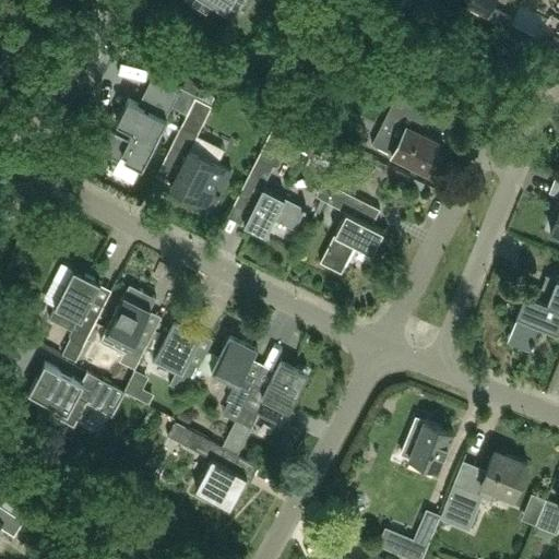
[(242,0),(193,0),(207,9),(212,0),(221,0),(236,10),(234,13),(235,14),(242,0)]
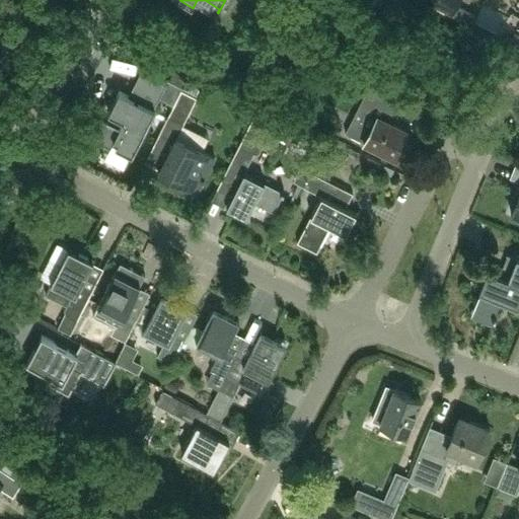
[(423,0),(452,16),(460,0),(423,0)]
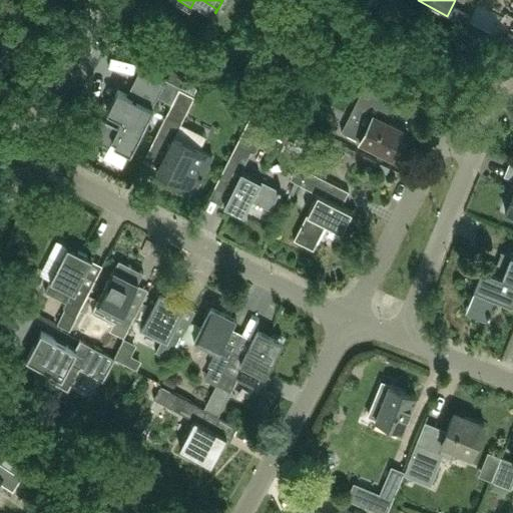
[(161,90),(166,79),(147,69),(141,80),(136,90),(133,89),(129,97),(118,91),(116,90),(105,111),(122,120),(117,128),(93,116),(84,134),(111,147),(114,141),(131,150),(132,149),(152,108),(151,108),(161,90)]
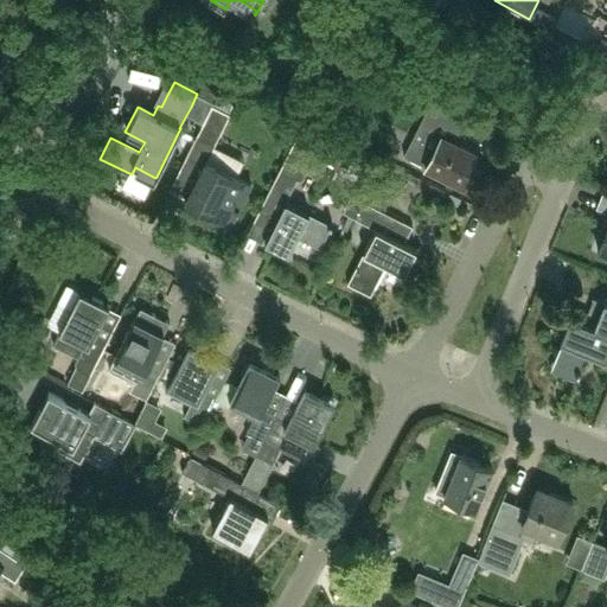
[(464,185),(479,155),(454,142),(467,119),(432,101),(403,155),(426,167),(426,166),(464,185)]
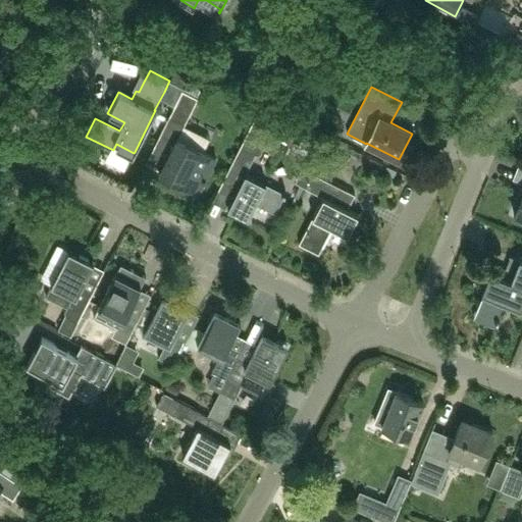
[(155,147),(170,155),(161,174),(181,184),(184,179),(202,189),(216,158),(178,140),(198,98),(183,90),(155,147)]
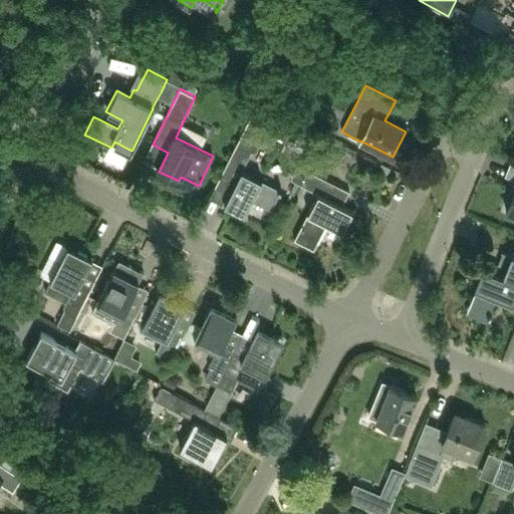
[(242,171),(251,153),(254,155),(257,154),(261,144),(260,142),(258,140),(266,123),(252,116),(216,188),(230,195),(225,205),(244,215),(252,200),(271,210),(280,191),(242,171)]
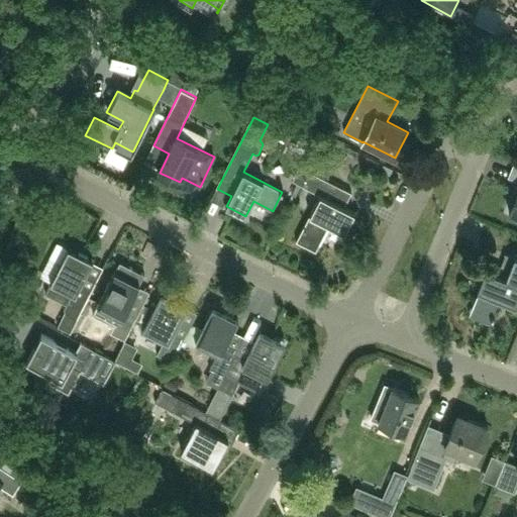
[(330,227),(345,234),(356,213),(344,207),(352,193),(310,171),(302,187),(321,197),(297,242),(317,253),(330,227)]
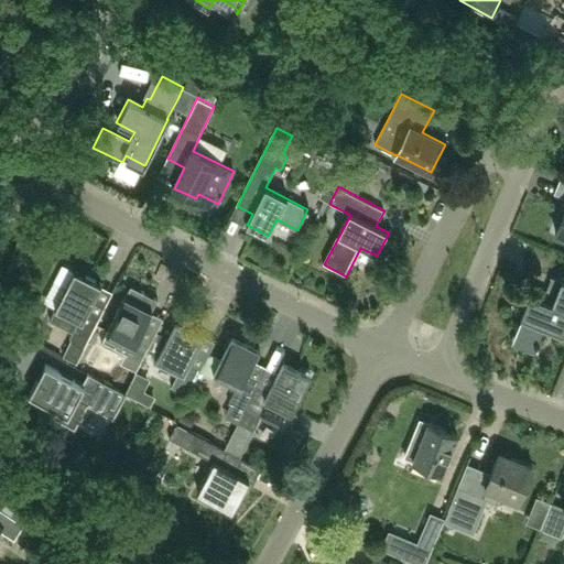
[(563,206),(554,234),(563,237),(563,206)]
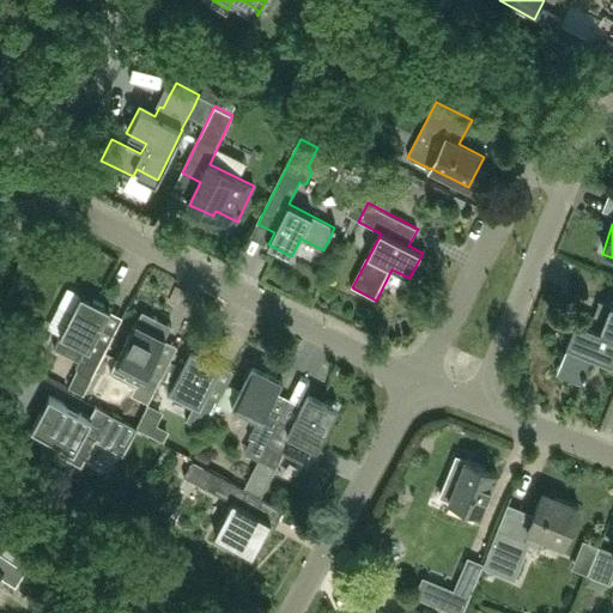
[(61,334),(54,350),(78,360),(74,366),(76,368),(66,387),(84,395),(93,376),(101,362),(105,352),(107,350),(93,343),(109,310),(110,309),(67,287),(59,305),(72,313),(61,334)]
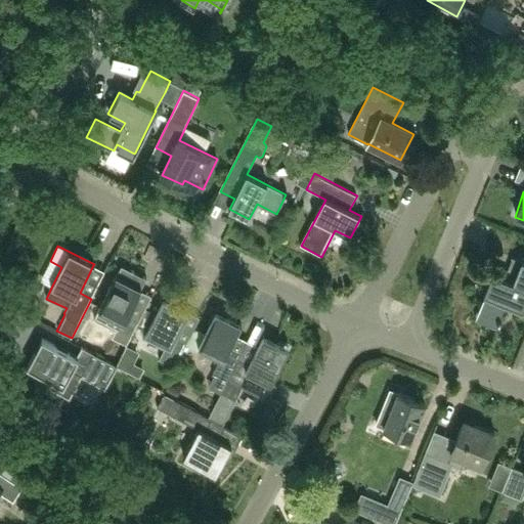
[(495,330),(506,304),(521,310),(523,302),(523,263),(512,258),(503,280),(492,276),(474,321),(495,330)]
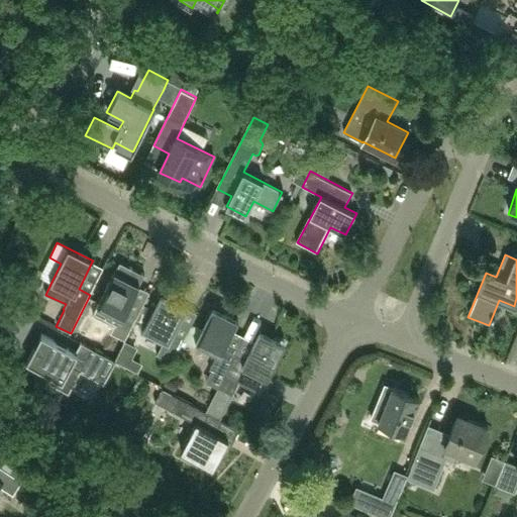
[(120,262),(93,314),(114,325),(111,332),(125,339),(134,321),(136,317),(125,312),(144,275),(120,262)]
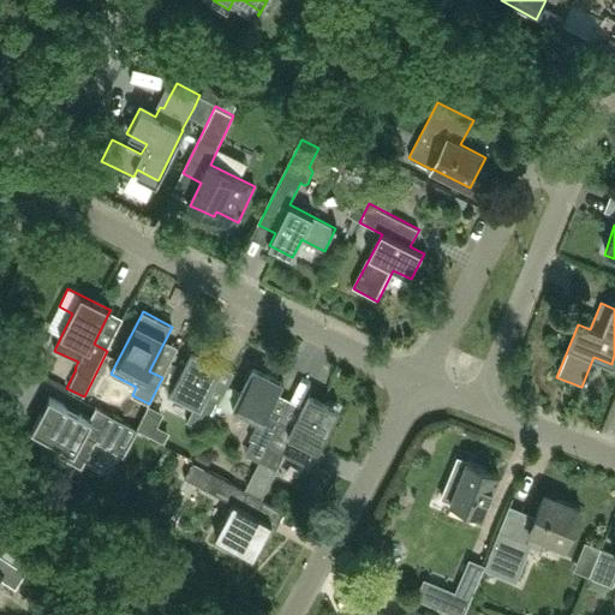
[(162,377),(160,382),(172,388),(168,396),(193,408),(187,421),(206,430),(219,404),(207,396),(220,369),(221,366),(192,351),(183,368),(171,362),(162,377)]
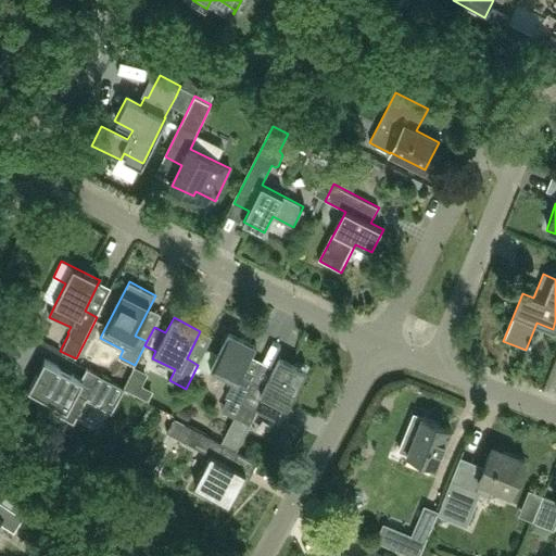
[(206,349),(198,367),(198,368),(210,374),(212,370),(235,381),(226,399),(241,407),(254,381),(243,375),(257,345),(230,331),(218,355),(206,349)]
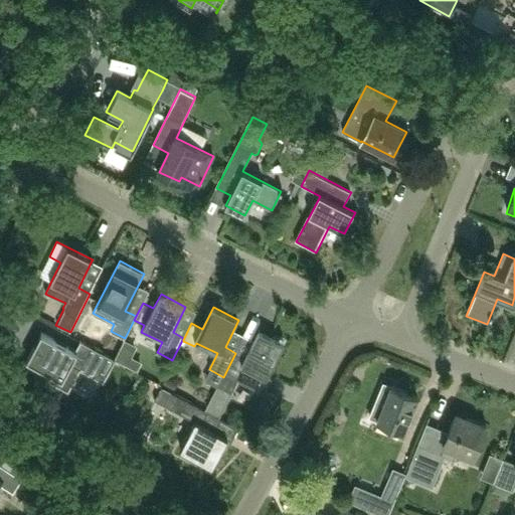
[(231,396),(237,384),(245,368),(267,378),(284,344),(260,332),(246,358),(235,353),(223,377),(217,388),(231,396)]
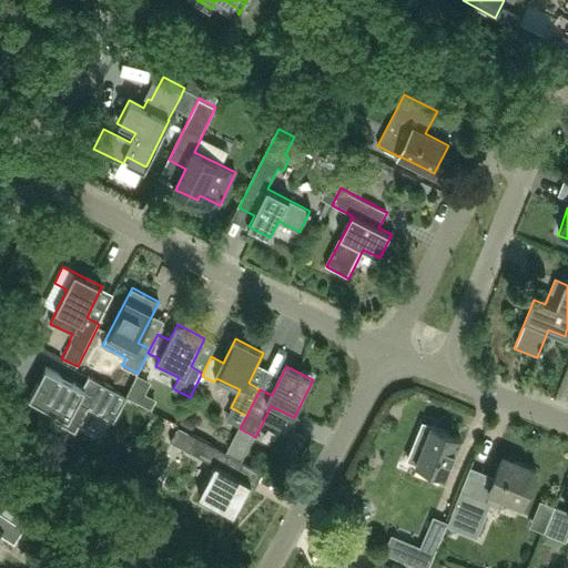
[(47,371),(32,398),(58,412),(53,419),(75,432),(89,407),(117,423),(130,399),(90,377),(83,389),(47,371)]
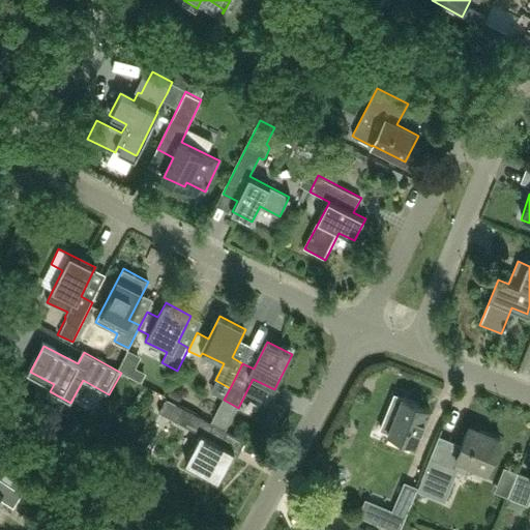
[(394,394),(380,429),(388,432),(415,443),(430,409),(394,394)]
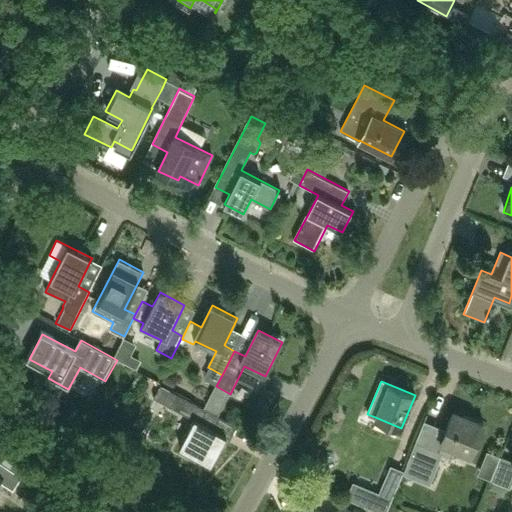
[(210,465),(226,437),(199,422),(205,411),(160,386),(153,398),(193,421),(178,447),(210,465)]
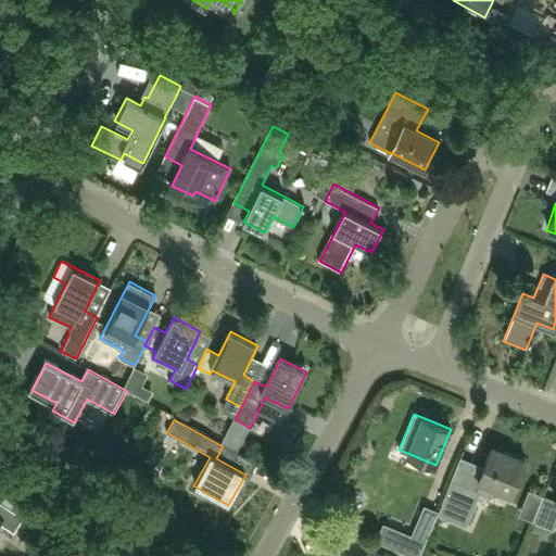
[(509,494),(522,460),(490,447),(481,467),(469,463),(459,484),(451,480),(437,515),(465,527),(470,514),(479,493),(489,497),(493,488),(509,494)]
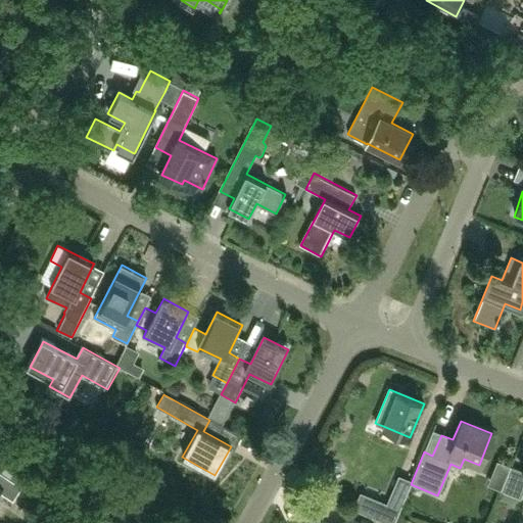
[(0,444),(9,449),(14,441),(2,433),(0,436),(0,444)]
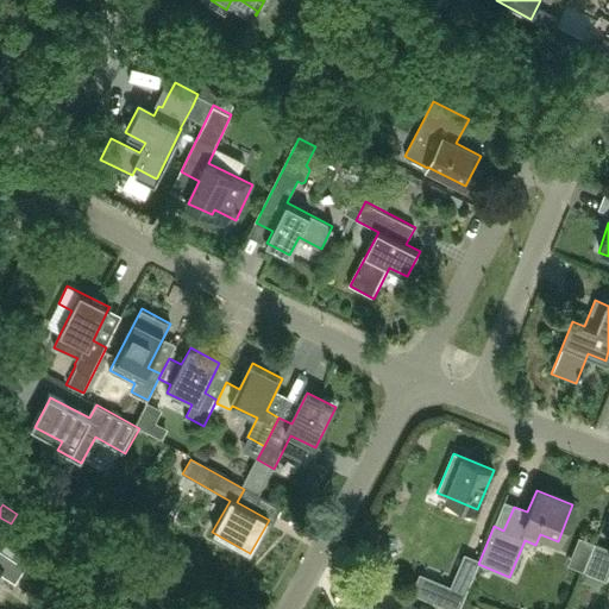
[(608,546),(608,548),(595,542),(584,571),(607,581),(608,572),(608,546)]
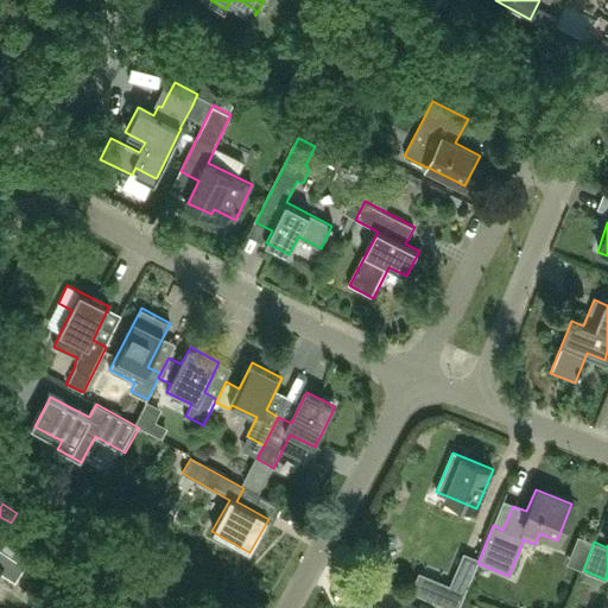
[(16,583),(26,568),(0,550),(0,571),(0,572),(16,583)]
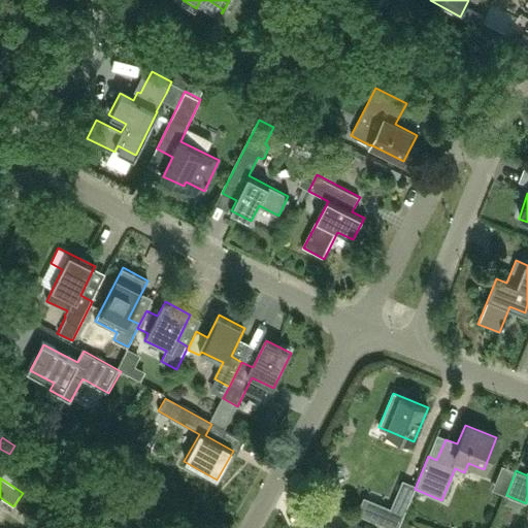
[(387,508),(381,524),(389,527),(397,527),(403,515),(415,486),(402,481),(391,509),(387,508)]
